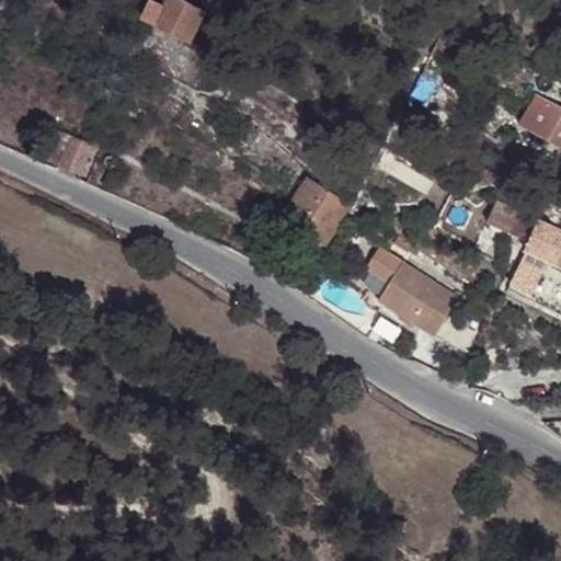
[(150,0),(141,19),(190,42),(204,12),(179,0),(167,0),(163,8),(150,0)]
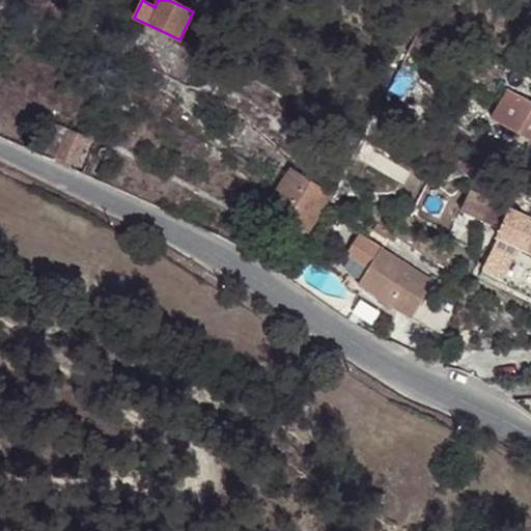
[(475,15),(457,7),(452,17),(470,26),(475,15)]
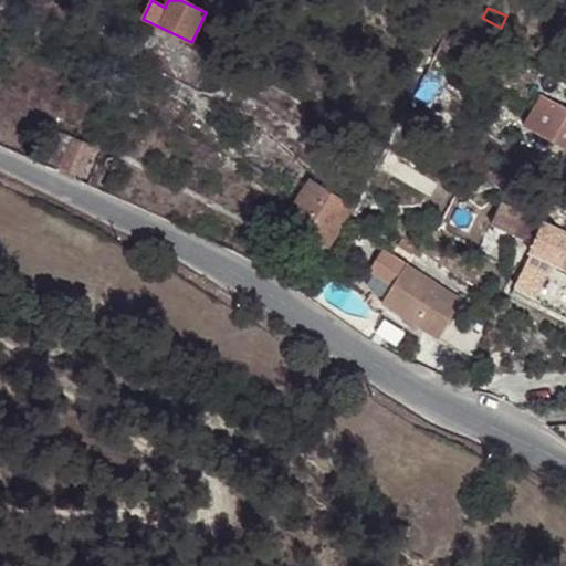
[(425,80),(419,90),(435,97),(439,86),(425,80)]
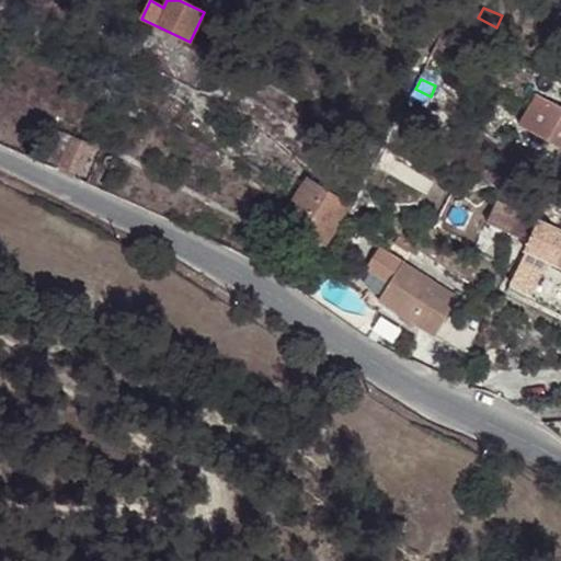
[(431,96),(415,89),(411,100),(425,106),(431,96)]
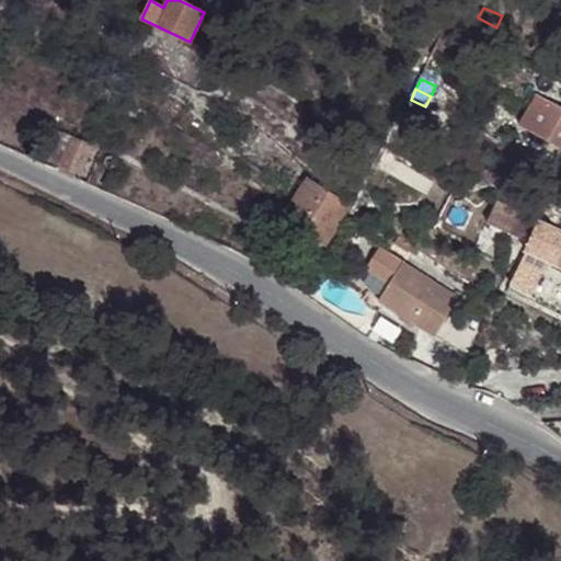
[(560,109),(536,96),(519,128),(560,149),(560,109)]
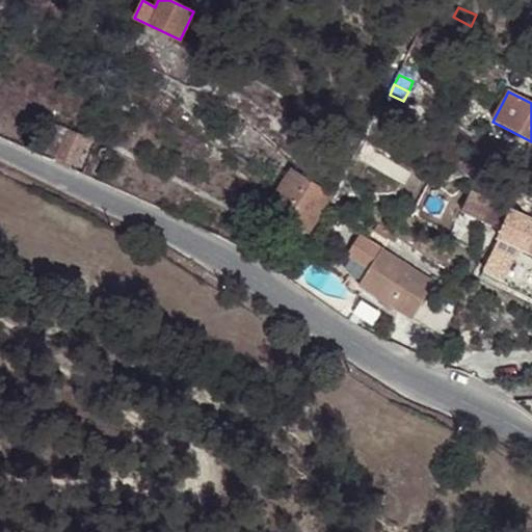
[(263,134),(268,127),(255,117),(241,135),(256,145),(263,134)]
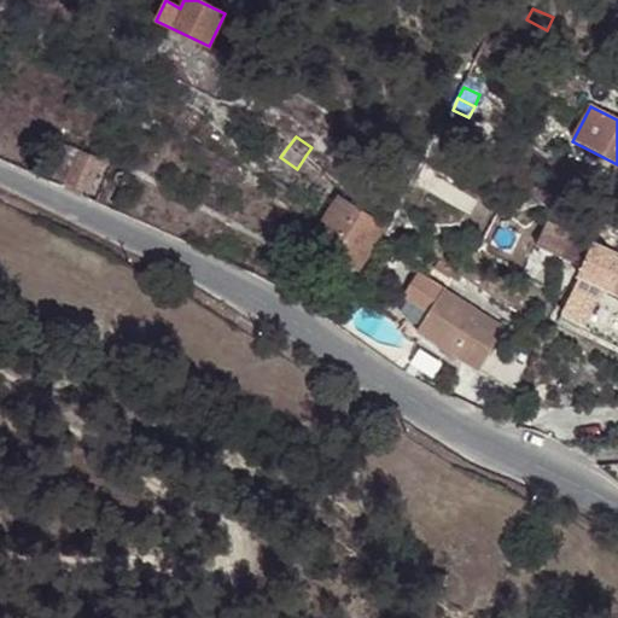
[(45,173),(66,182),(77,155),(56,145),(45,173)]
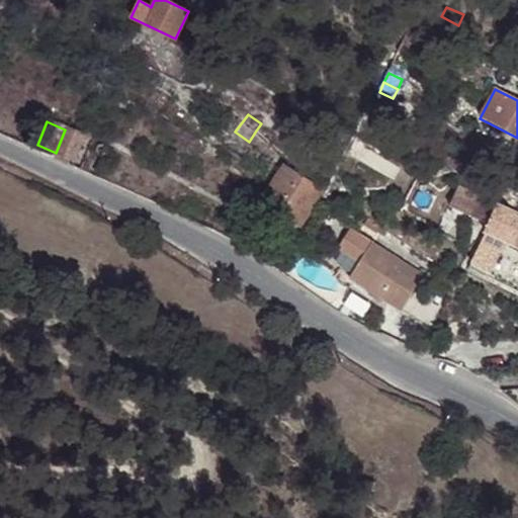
[(56,153),(74,161),(84,137),(65,130),(56,153)]
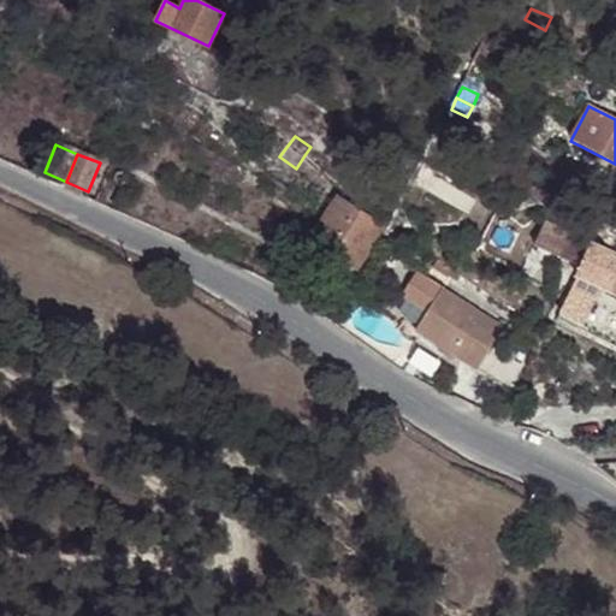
[(312,241),(327,250),(357,270),(383,231),(338,201),(312,241)]
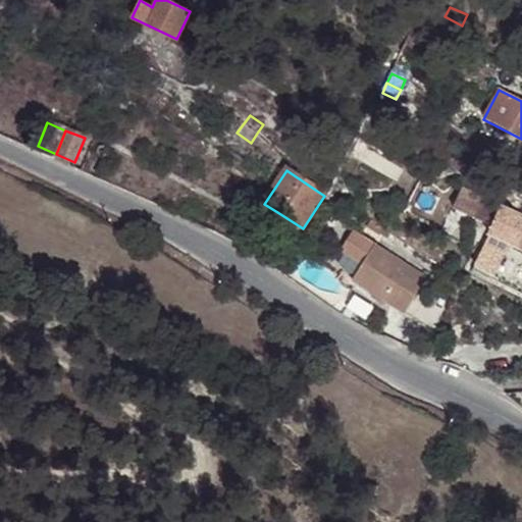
[(462,187),(453,207),(492,224),(488,232),(521,248),(521,214),(498,204),(501,198),(481,188),(478,195),(462,187)]
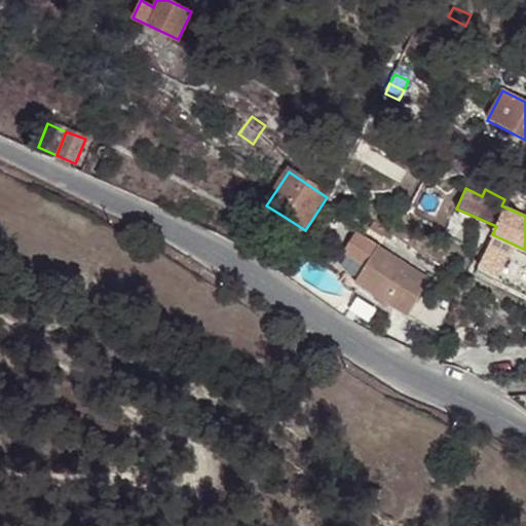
[(305,230),(279,214),(275,220),(301,237),(305,230)]
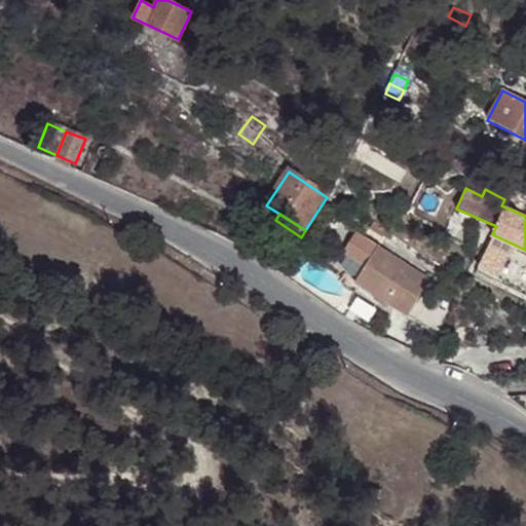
[(489,246),(479,267),(498,276),(509,255),(489,246)]
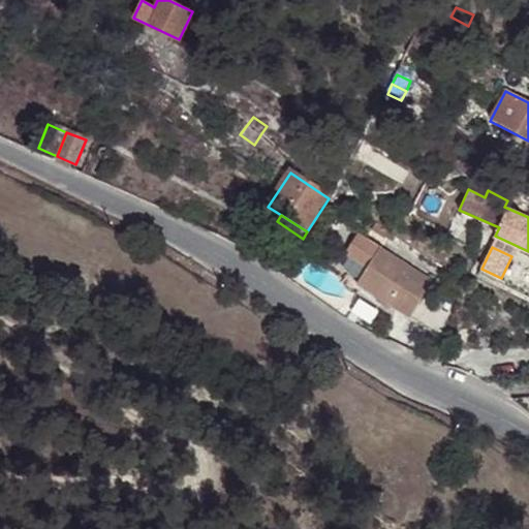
[(379,248),(355,283),(409,318),(433,282),(379,248)]
